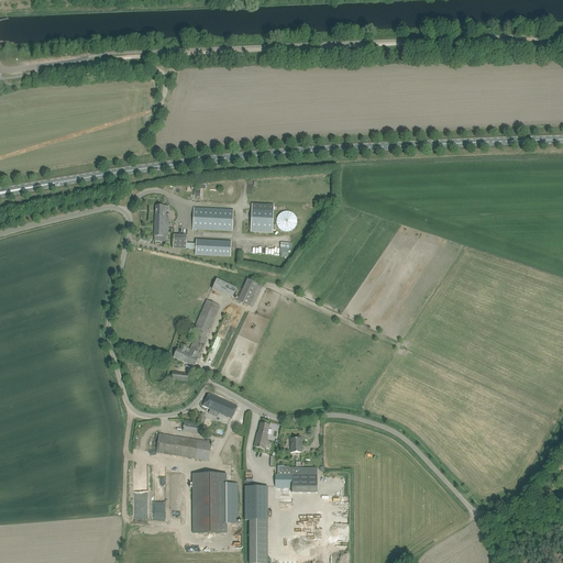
[(252,210),(251,232),(273,233),(274,211),(274,206),(274,205),(253,203),(252,210)]
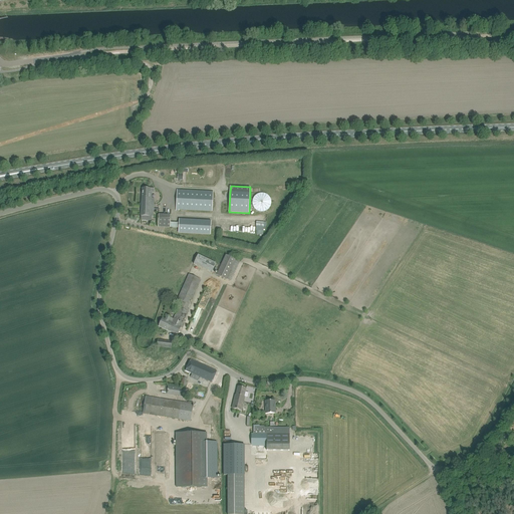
[(154,189),(143,188),(141,220),(147,221),(147,216),(154,217),(155,198),(152,198),(152,192),(154,193),(154,189)]
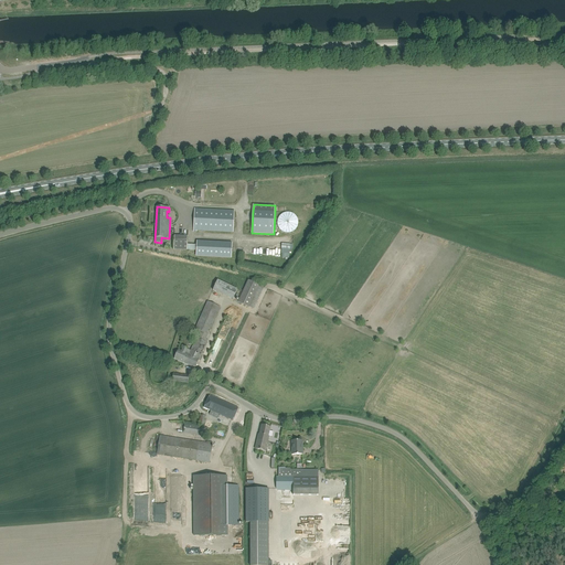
[(233,233),(234,211),(195,209),(194,231),(233,233)]
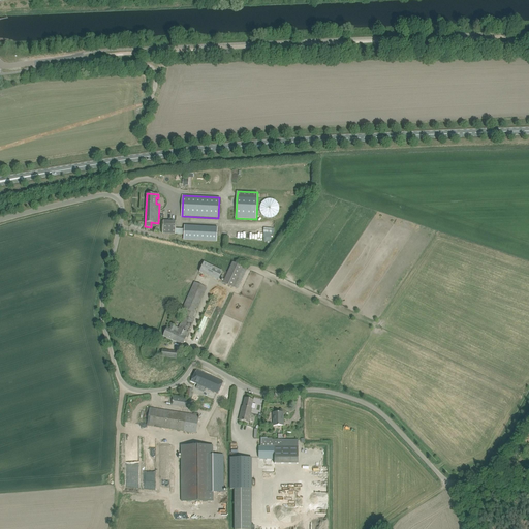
[(262,203),(260,206),(259,209),(260,212),(262,215),(265,217),(268,218),(272,218),(275,217),(277,215),(279,212),(279,209),(279,206),(277,203),(275,200),(271,199),(268,199),(265,200),(262,203)]
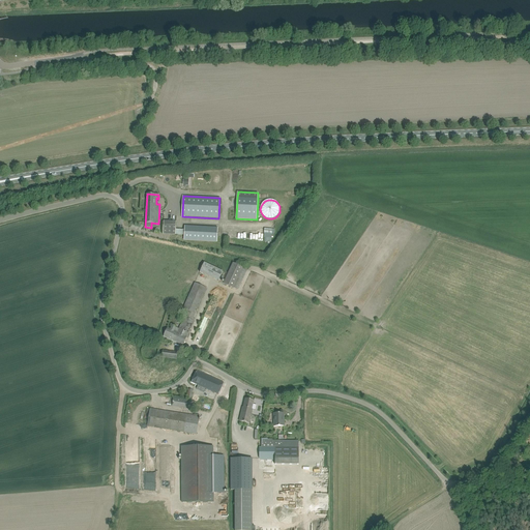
[(184,240),(217,241),(217,228),(184,226),(184,230),(176,229),(176,222),(164,221),(164,234),(184,235),(184,240)]
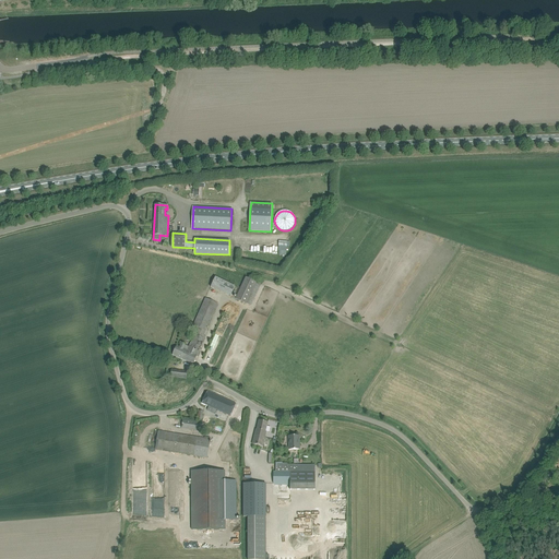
[(283,254),(283,256),(286,256),(286,249),(289,249),(289,241),(278,241),(277,254),(283,254)]
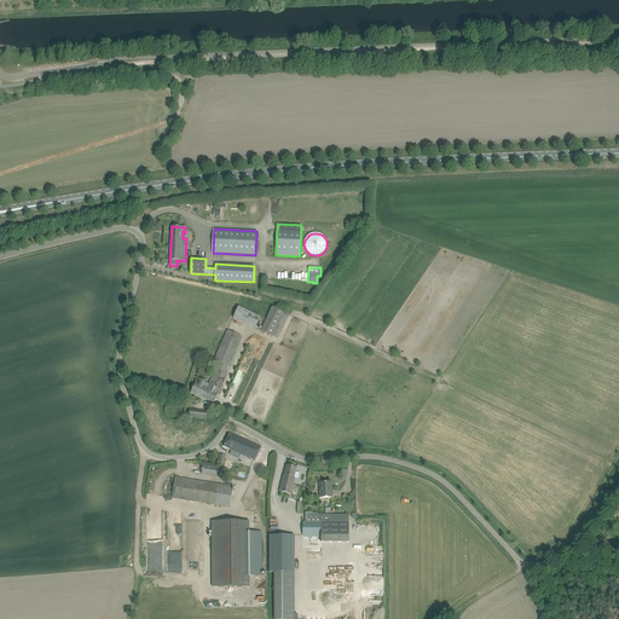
[(255,328),(260,317),(238,307),(233,318),(255,328)]
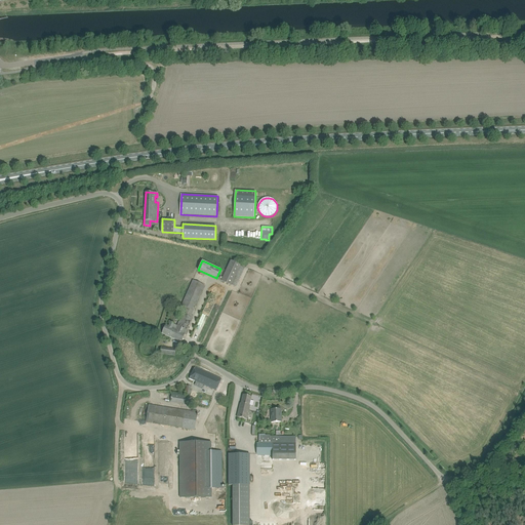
[(245,267),(231,260),(221,281),(236,287),(245,267)]
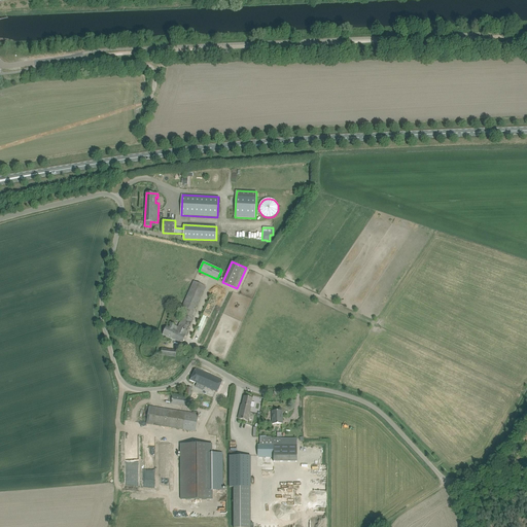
[(166,326),(165,329),(163,335),(182,344),(194,320),(191,319),(206,286),(194,281),(181,309),(186,311),(184,315),(177,326),(175,326),(171,324),(170,328),(166,326)]
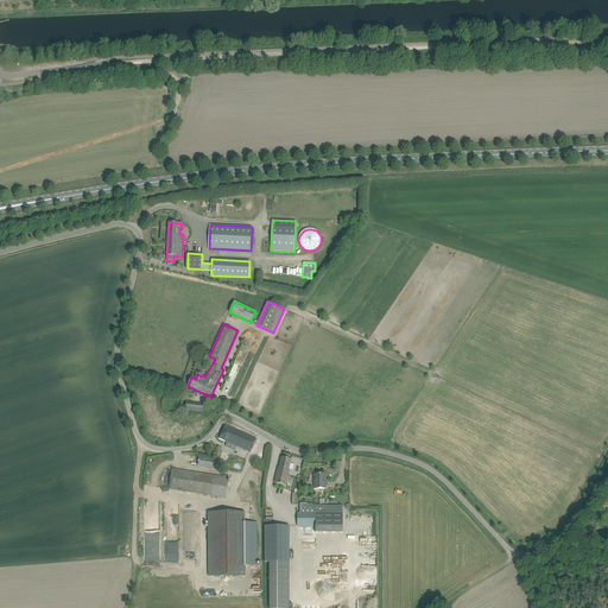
[(204,404),(187,403),(185,410),(203,412),(204,404)]
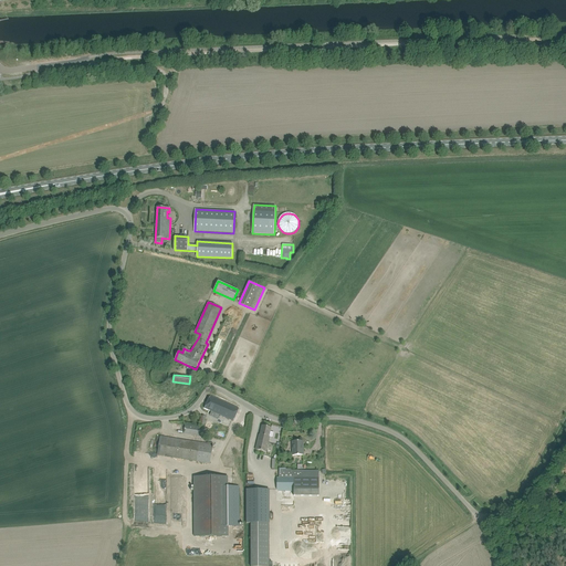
[(210,396),(205,408),(210,410),(215,412),(220,415),(221,416),(233,421),(236,417),(237,413),(239,409),(210,396)]
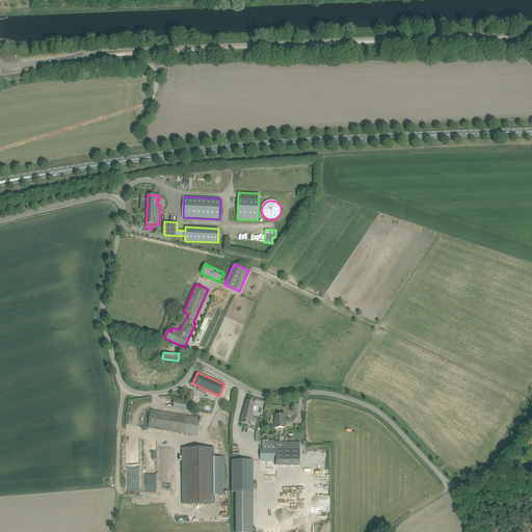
[(190,401),(180,400),(175,399),(174,407),(189,409),(190,401)]
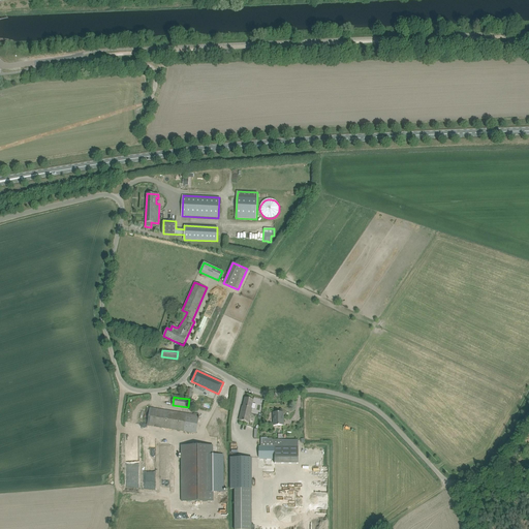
[(242,406),(241,411),(251,413),(252,408),(255,409),(256,404),(252,403),(253,400),(245,398),(243,406),(242,406)]
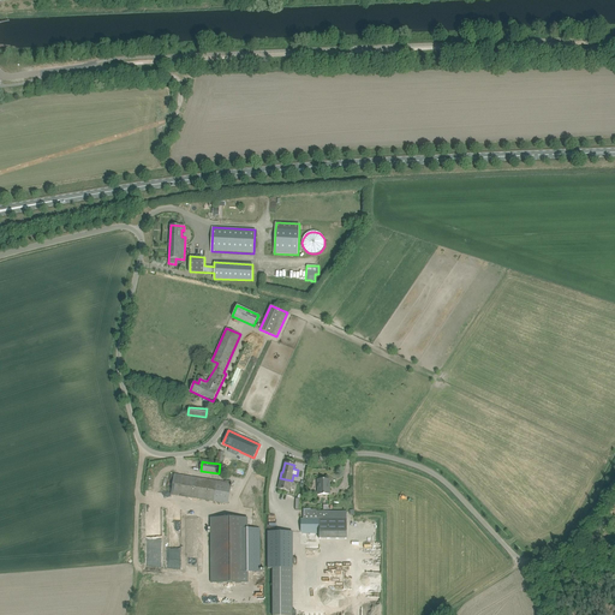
[(227,503),(231,482),(226,481),(226,483),(206,479),(174,475),(171,495),(227,503)]
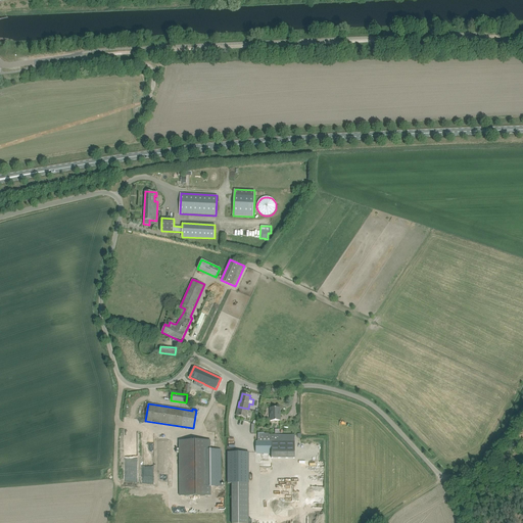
[(238,407),(236,416),(241,417),(246,418),(248,409),(238,407)]
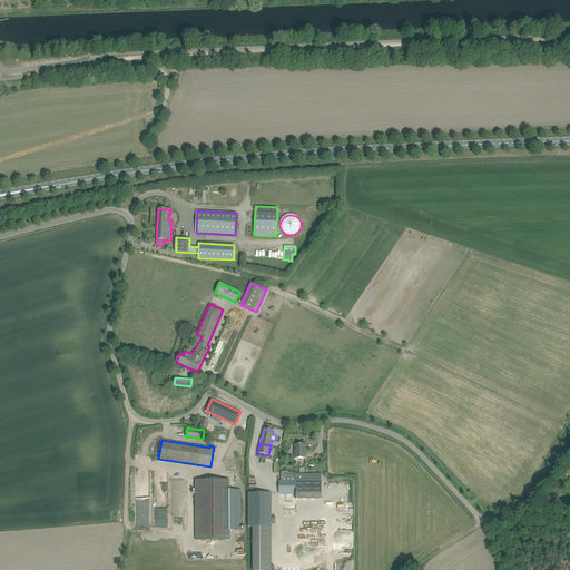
[(305,459),(305,450),(305,444),(294,444),(295,459),(305,459)]
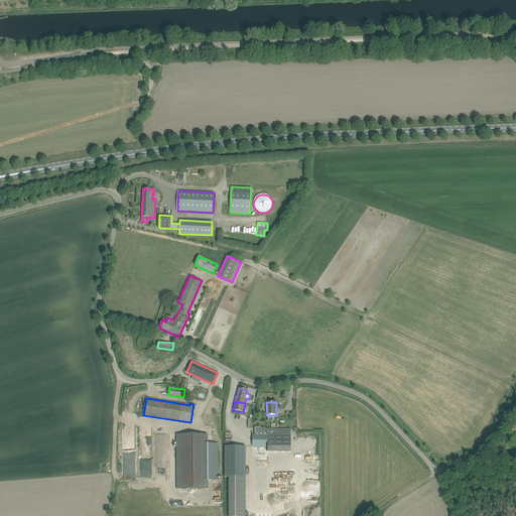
[(290,429),(265,429),(265,428),(261,428),(261,427),(255,427),(255,435),(253,435),(253,446),(268,446),(268,453),(290,453),(290,429)]
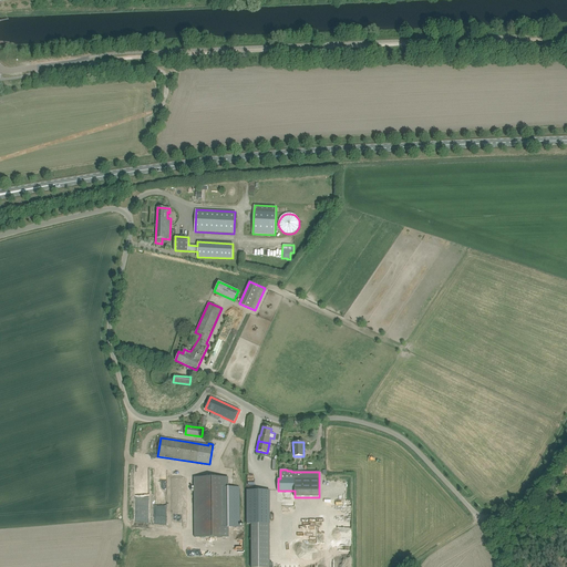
[(228,538),(228,528),(239,528),(239,486),(228,486),(228,477),(196,478),(196,538),(228,538)]
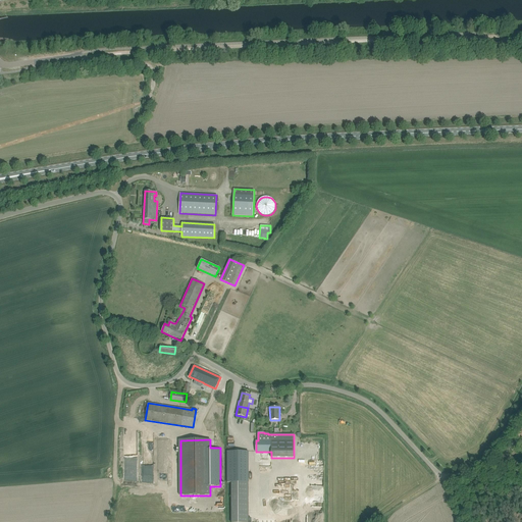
[(227,482),(231,482),(230,521),(248,521),(249,482),(249,452),(227,452),(227,482)]
